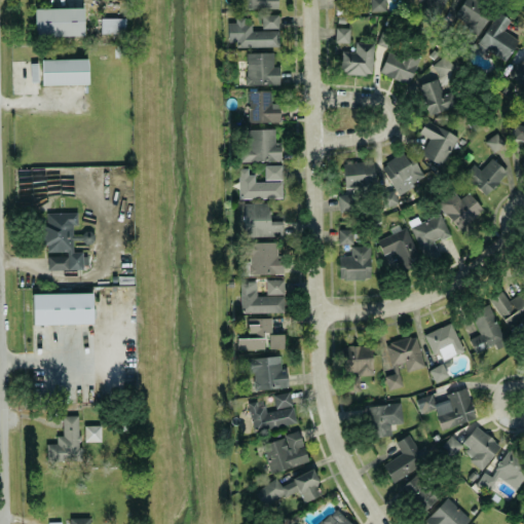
[(238,0),(239,8),(278,9),(278,0),(238,0)]
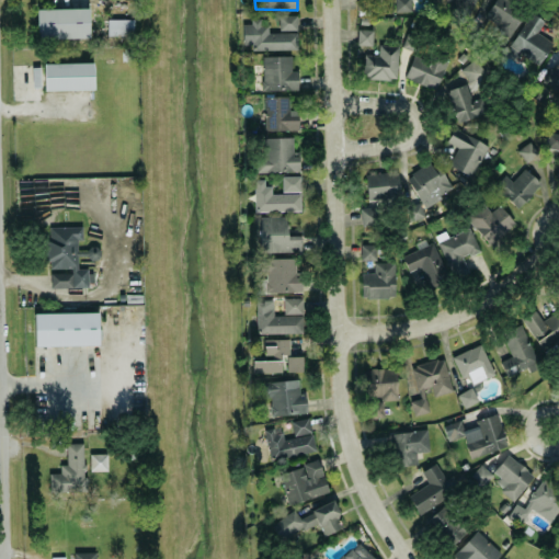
[(412,0),(397,0),(397,13),(412,12),(412,0)]
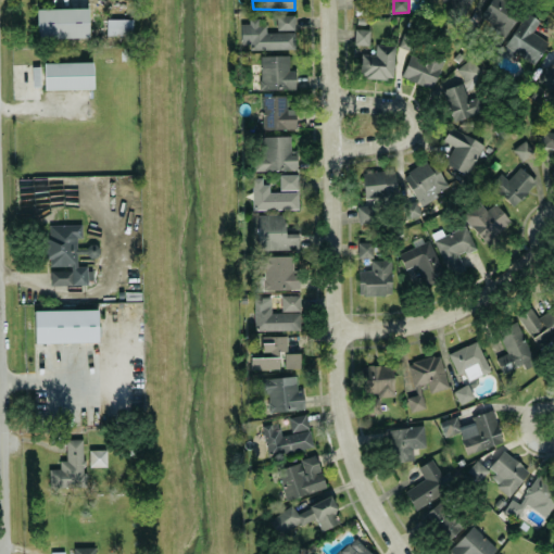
[(473,0),(452,0),(449,8),(466,16),(473,0)]
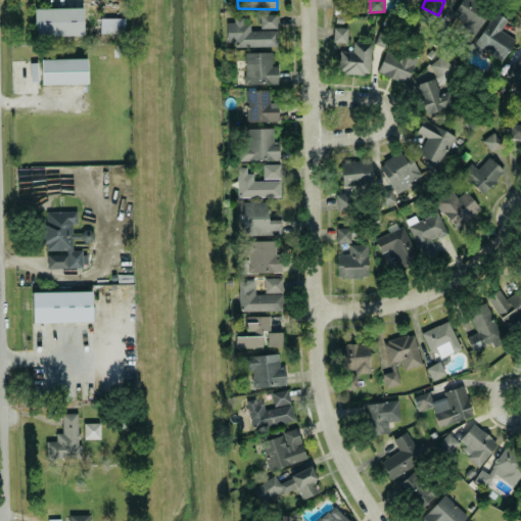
[(454,20),(479,32),(487,12),(462,1),(454,20)]
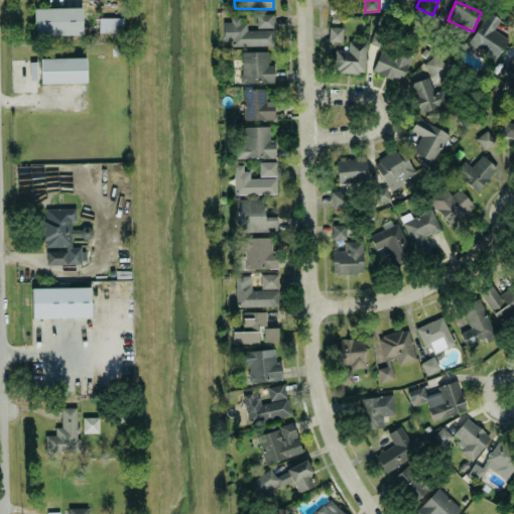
[(84,35),(84,8),(35,8),(35,36),(84,35)]
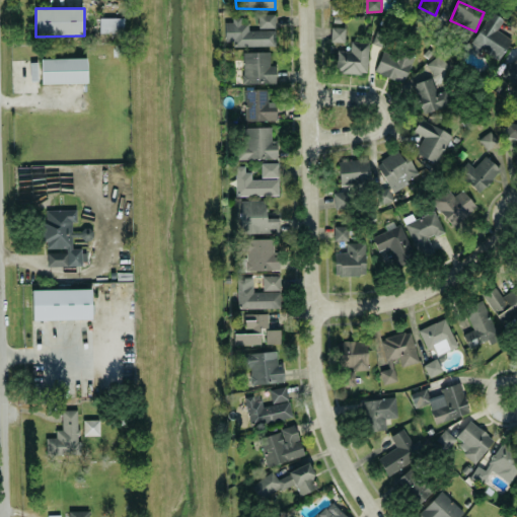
[(277,28),(276,14),(259,15),(260,28),(277,28)]
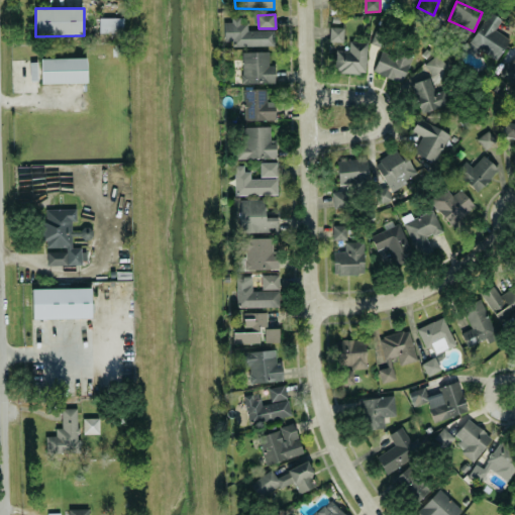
[(100,33),(124,33),(124,18),(100,18),(100,33)]
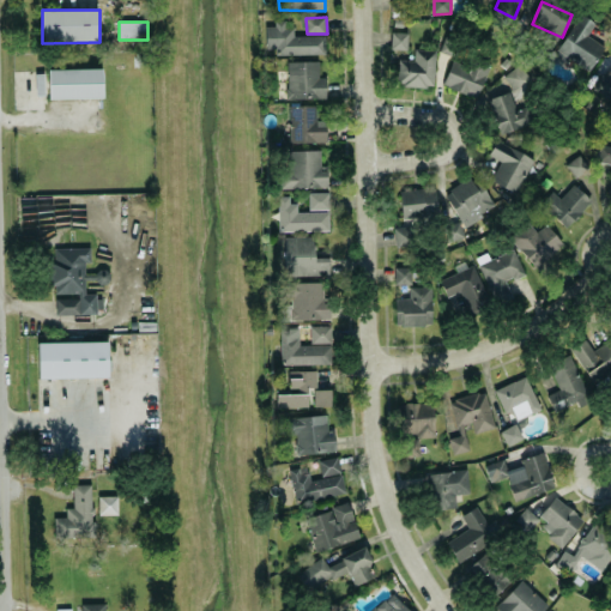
[(327,36),(295,36),(295,23),(267,23),(266,54),(326,55),(327,36)]
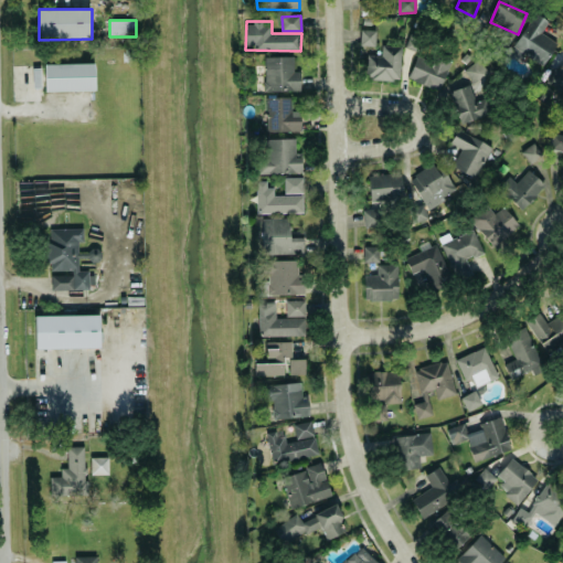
[(361,45),(376,46),(378,30),(362,30),(361,45)]
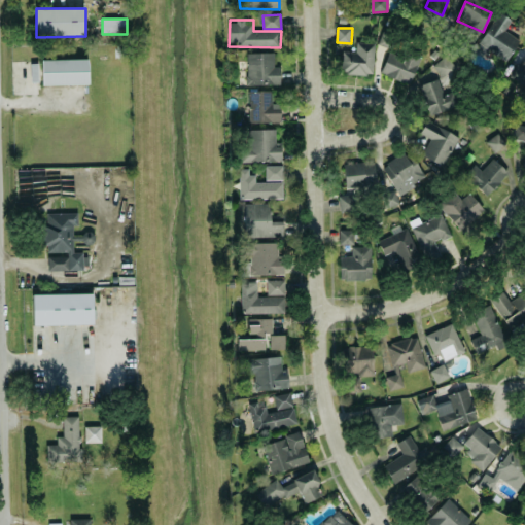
[(376,43),(357,43),(357,50),(343,50),(343,74),(375,75),(376,43)]
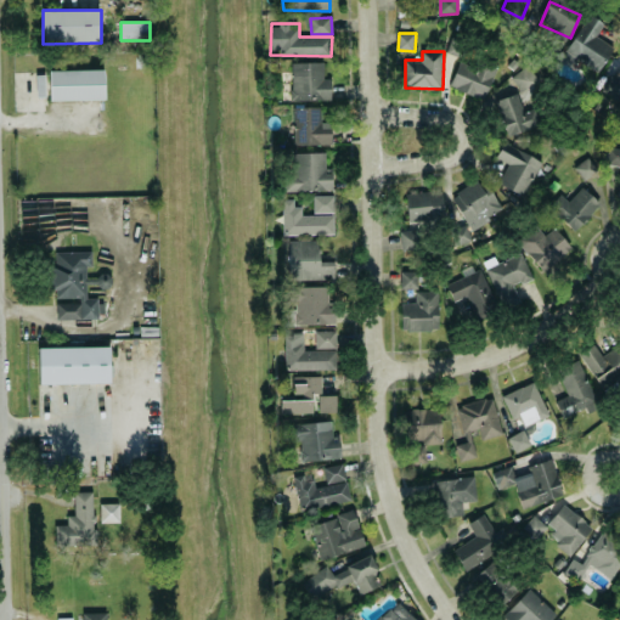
[(485,101),(500,65),(478,56),(474,65),(462,60),(451,85),(485,101)]
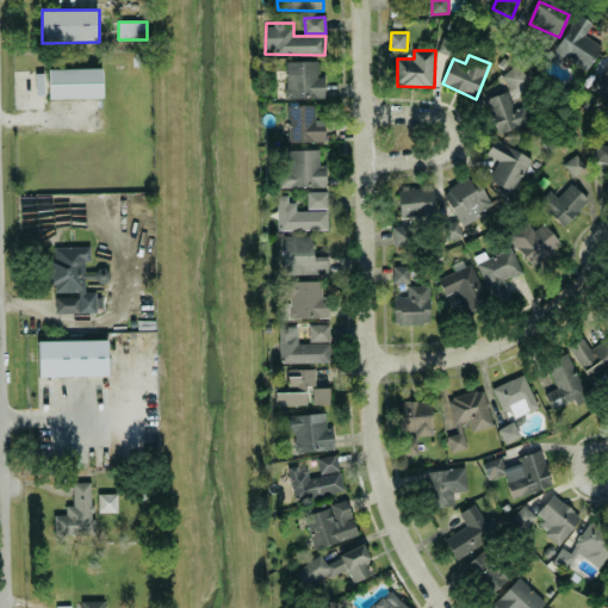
[(318,61),(286,62),(287,99),(326,98),(326,76),(318,76),(318,61)]
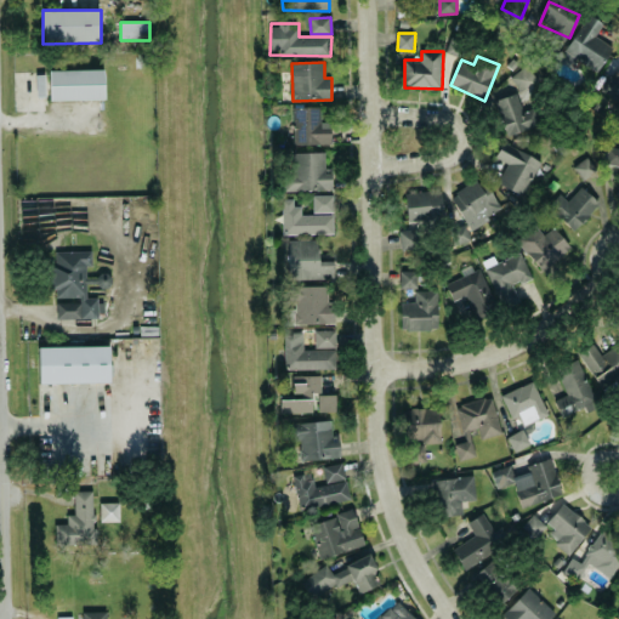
[(511,79),(523,91),(538,78),(527,66),(511,79)]
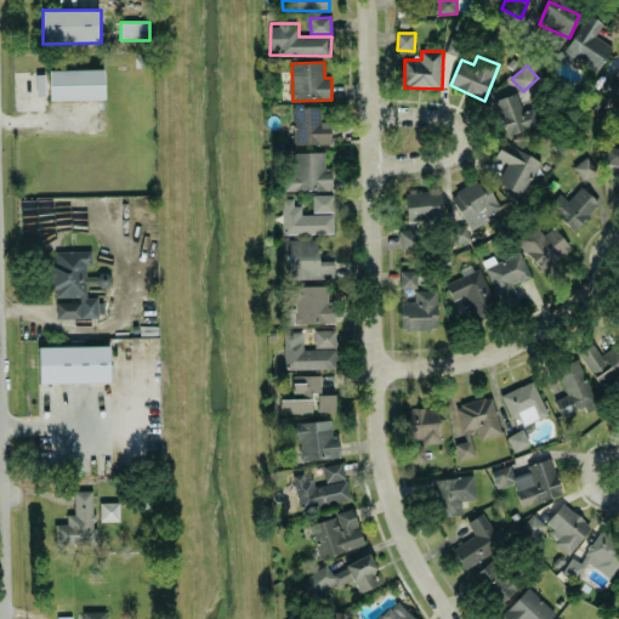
[(51,101),(106,100),(106,69),(50,71),(51,101)]
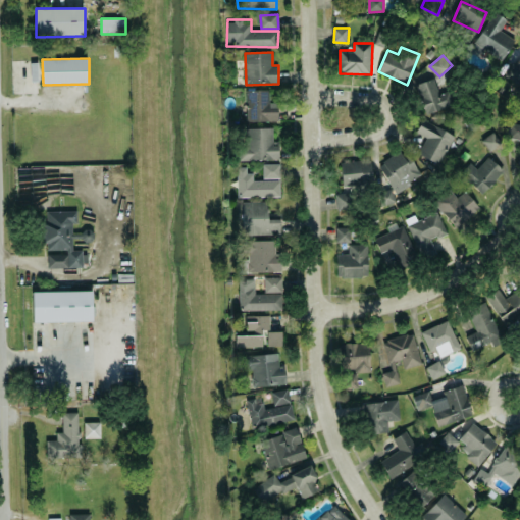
[(519,65),(512,62),(505,78),(519,85),(519,65)]
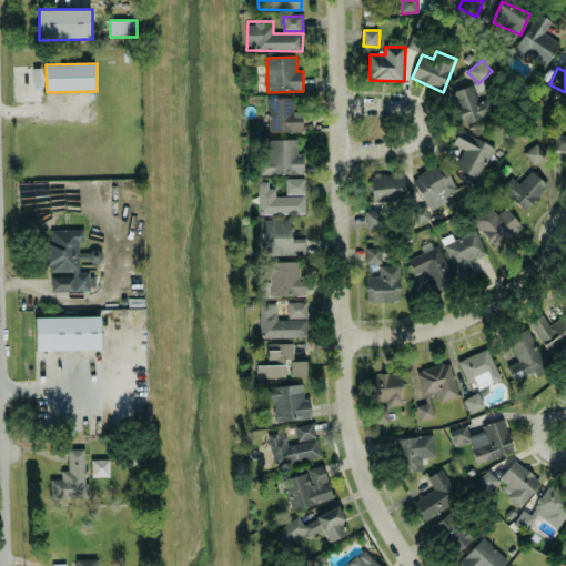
[(466,125),(495,113),(489,99),(481,102),(473,84),(453,92),(466,125)]
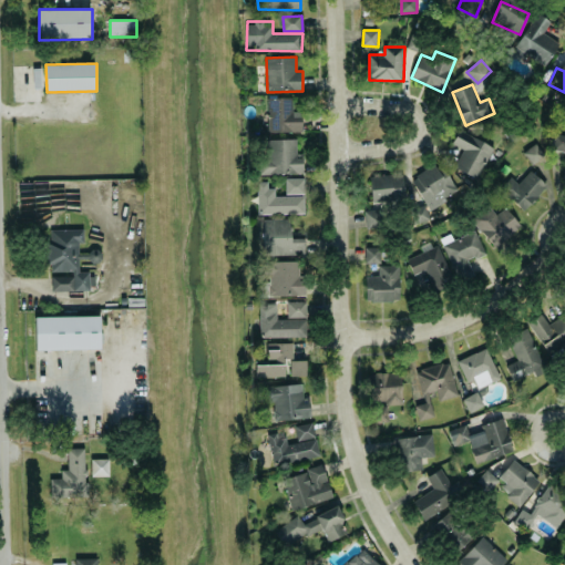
[(294,98),(269,99),(270,132),(304,132),(302,112),(294,112),(294,98)]
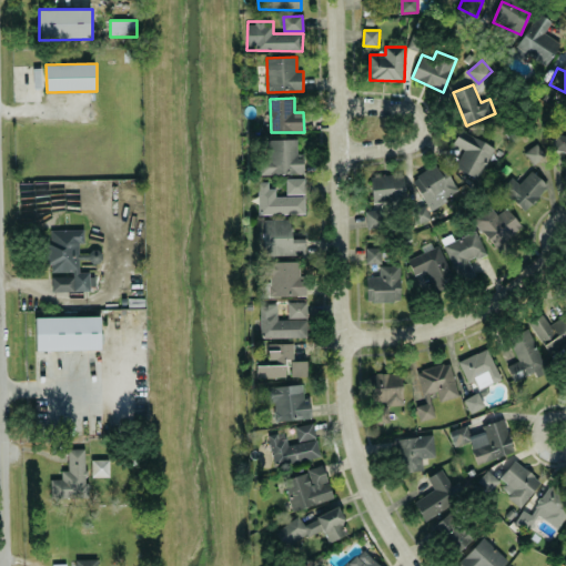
[(481,180),(495,145),(461,130),(455,144),(465,149),(456,169),(481,180)]
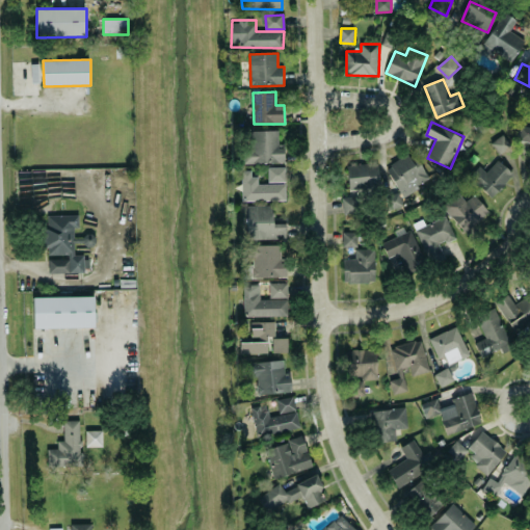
[(529,127),(522,126),(520,140),(529,141),(529,127)]
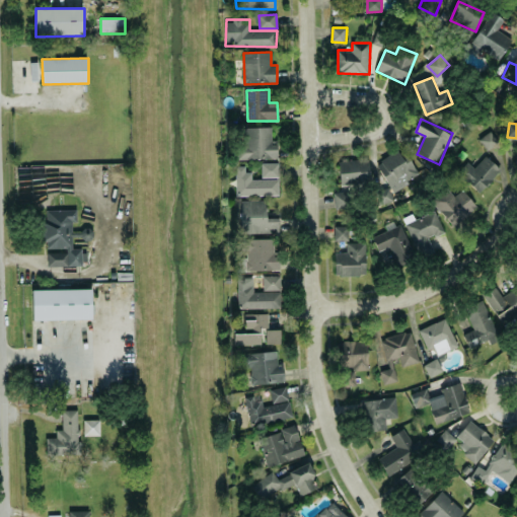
[(272,128),(241,128),(242,160),(278,159),(278,140),(273,140),(272,128)]
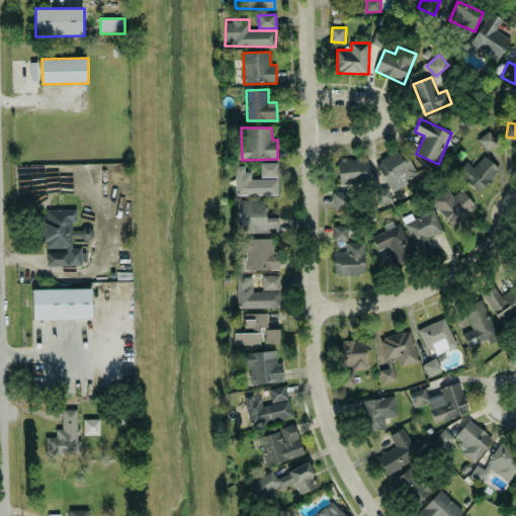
[(479,140),(488,151),(499,143),(490,131),(479,140)]
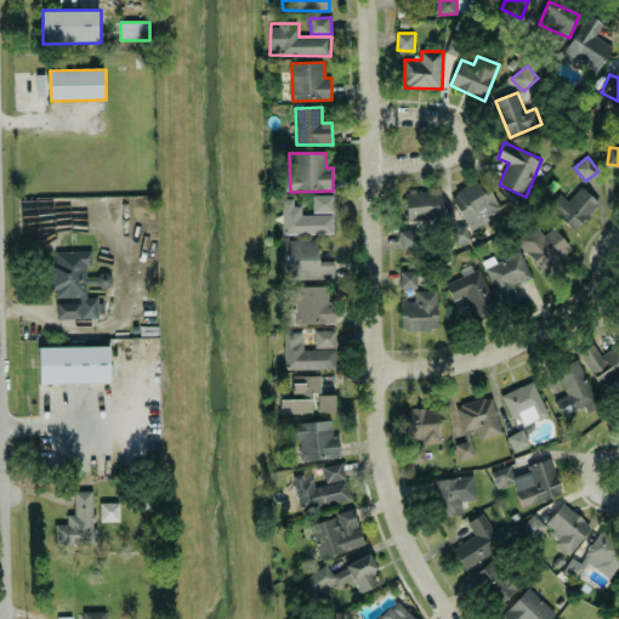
[(501,208),(486,177),(452,196),(464,220),(447,228),(456,246),(472,238),(466,226),(501,208)]
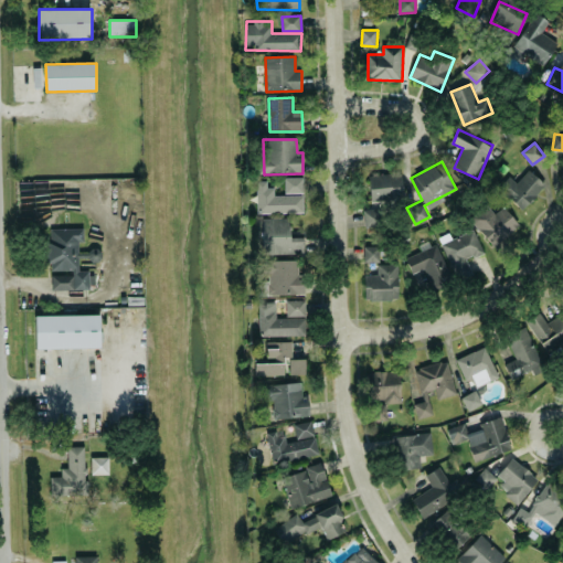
[(509,177),(499,191),(526,210),(545,183),(528,170),(519,183),(509,177)]
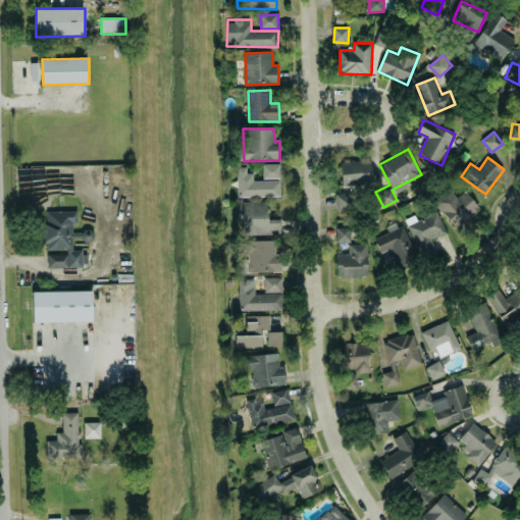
[(342,162),(343,187),(374,186),(372,160),(342,162)]
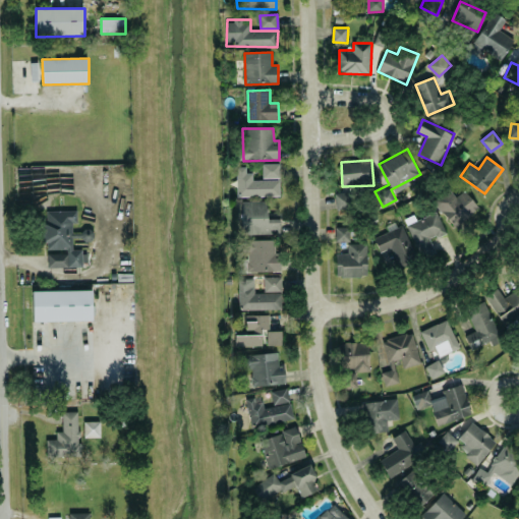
[(280,164),(263,164),(264,179),(280,178),(280,164)]
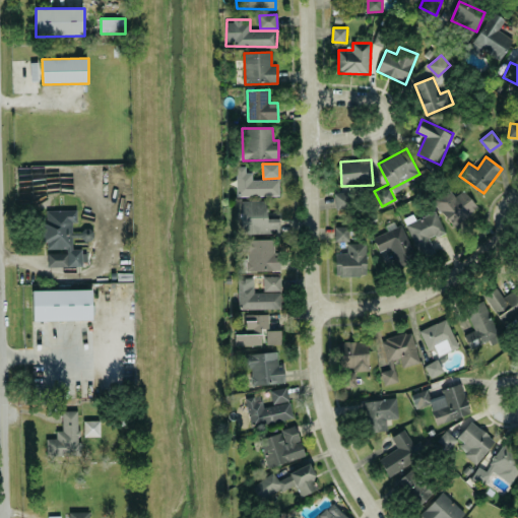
[(279,180),(254,180),(253,169),(237,170),(237,197),(280,196),(279,180)]
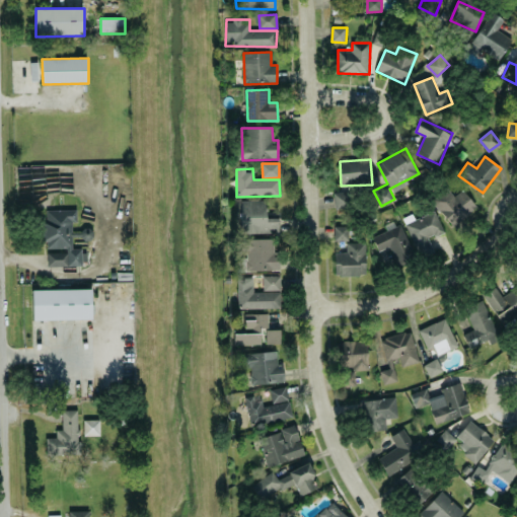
[(477,208),(463,190),(455,197),(448,188),(432,200),(453,227),(477,208)]
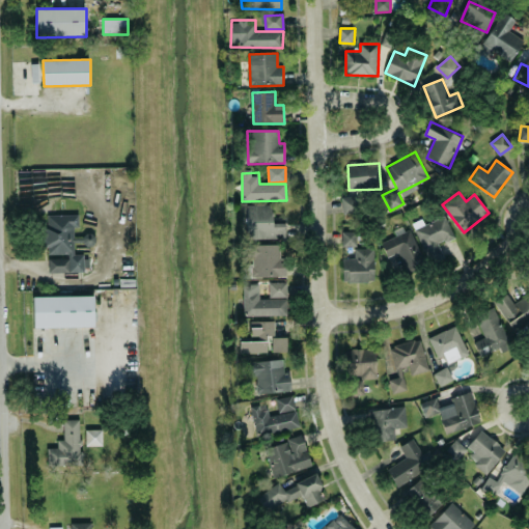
[(343,213),(359,214),(359,197),(343,197),(343,213)]
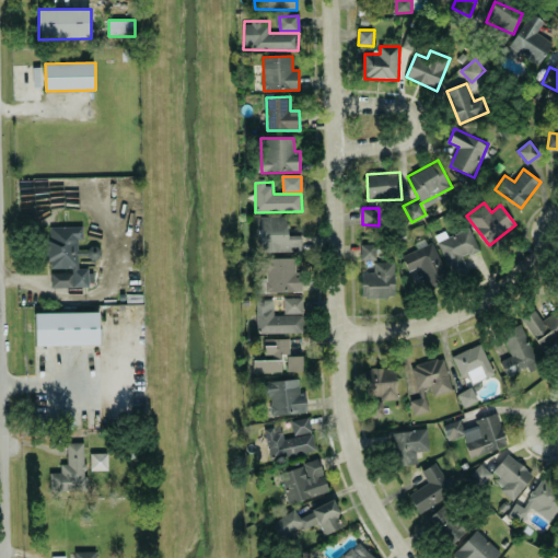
[(262,253),(302,252),(302,235),(289,235),(288,216),(260,217),(262,253)]
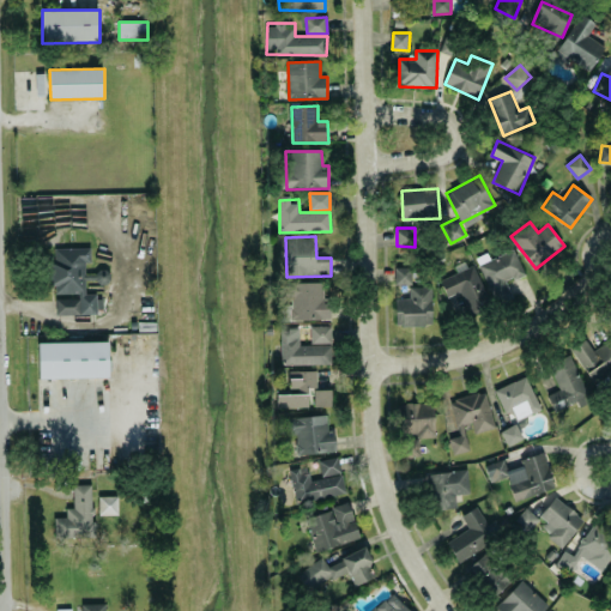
[(55,296),(58,296),(58,315),(101,315),(101,294),(88,294),(86,264),(92,264),(92,248),(54,248),(55,296)]
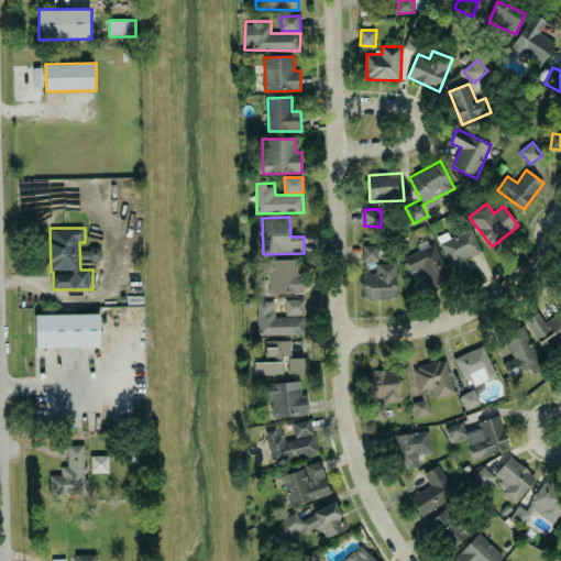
[(483,252),(473,229),(451,239),(448,232),(438,237),(457,278),(471,272),(465,260),(483,252)]
